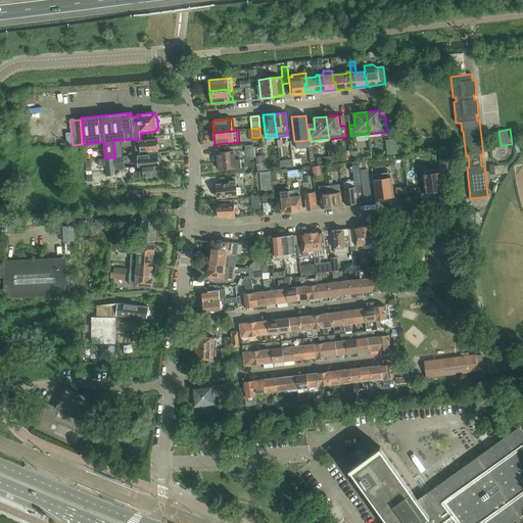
[(387,139),(387,153),(400,153),(399,139),(387,139)]
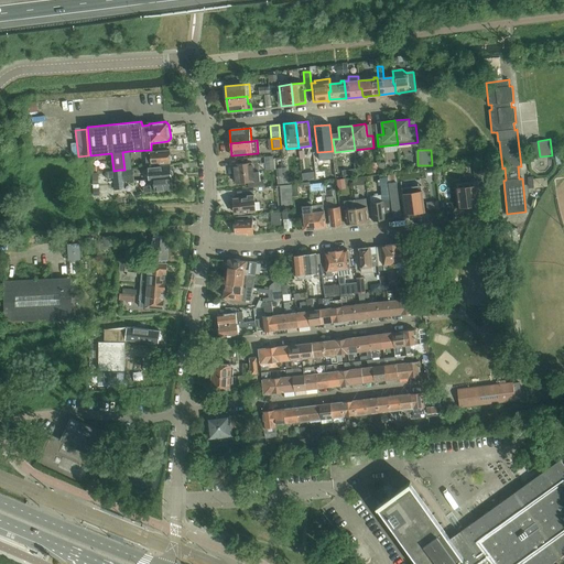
[(172,161),(171,156),(170,155),(170,151),(151,152),(147,152),(148,165),(151,164),(170,163),(170,162),(172,161)]
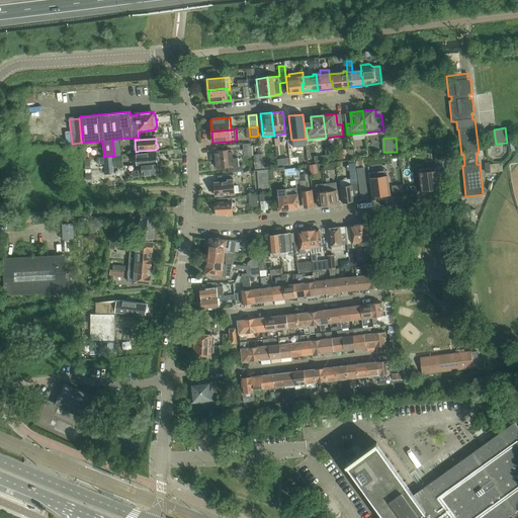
[(251,144),(243,145),(244,157),(252,156),(251,144)]
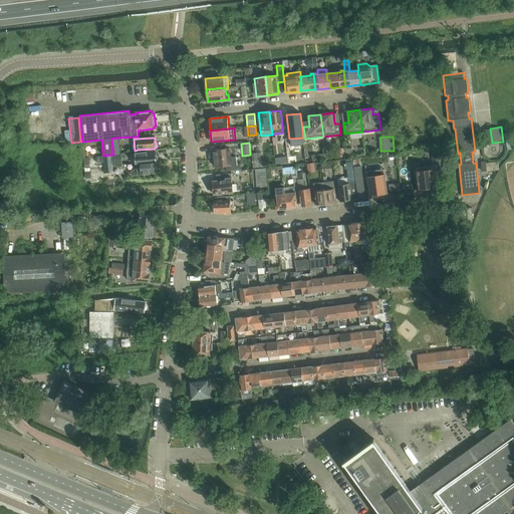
[(214,159),(235,157),(234,148),(230,149),(213,150),(214,159)]
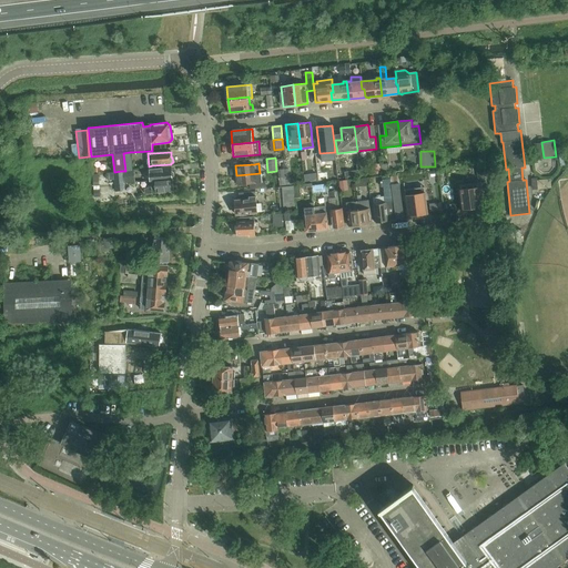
[(150,169),(151,182),(173,180),(173,178),(174,175),(174,173),(172,171),(171,166),(150,169)]
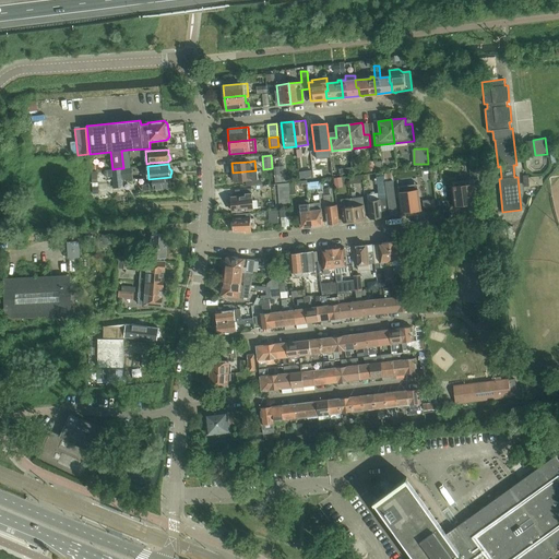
[(284,166),(276,167),(278,182),(285,182),(284,166)]
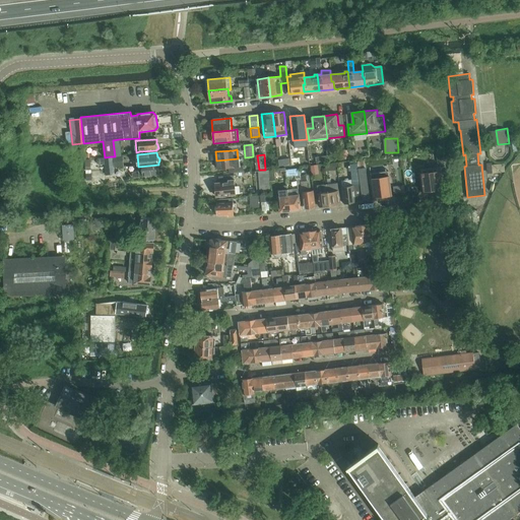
[(115,156),(111,156),(113,170),(114,169),(114,166),(122,165),(122,155),(121,155),(115,156)]
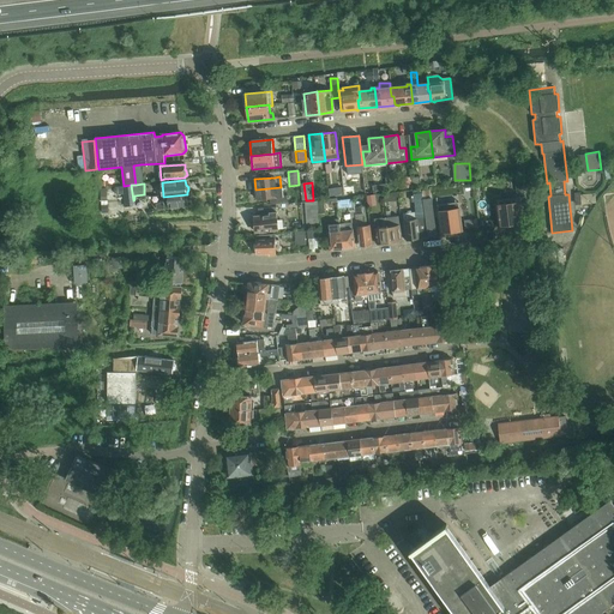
[(124,186),(124,202),(126,202),(136,200),(134,199),(133,200),(131,185),(124,186)]
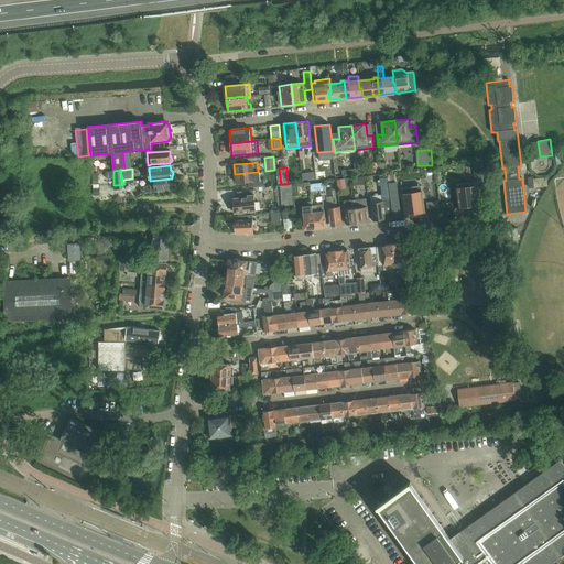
[(258,172),(235,174),(236,184),(248,182),(249,188),(264,186),(263,181),(259,181),(258,172)]
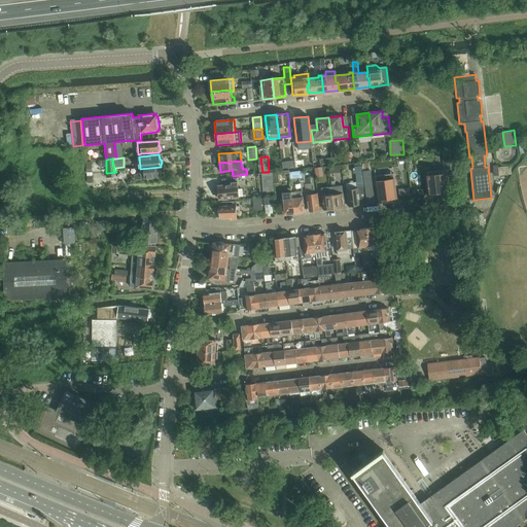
[(362,172),(367,204),(375,203),(370,164),(362,164),(363,171),(362,172)]
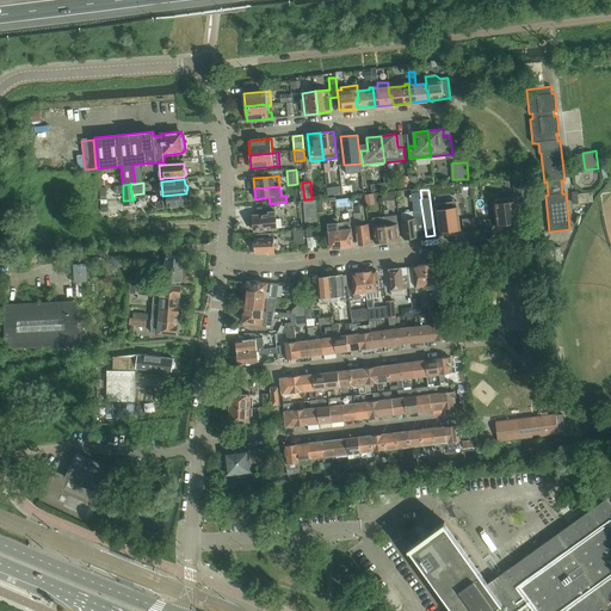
[(426,236),(420,199),(420,192),(412,193),(415,217),(414,218),(413,213),(402,215),(403,220),(402,220),(405,239),(403,239),(403,240),(426,236)]
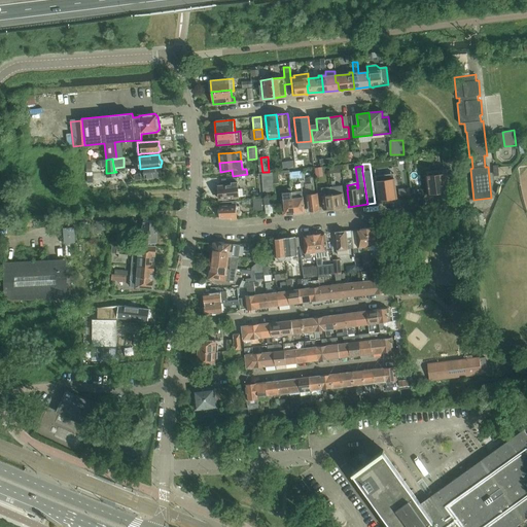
[(161,167),(140,169),(140,174),(135,176),(136,180),(162,177),(161,173),(163,171),(163,168),(161,167)]
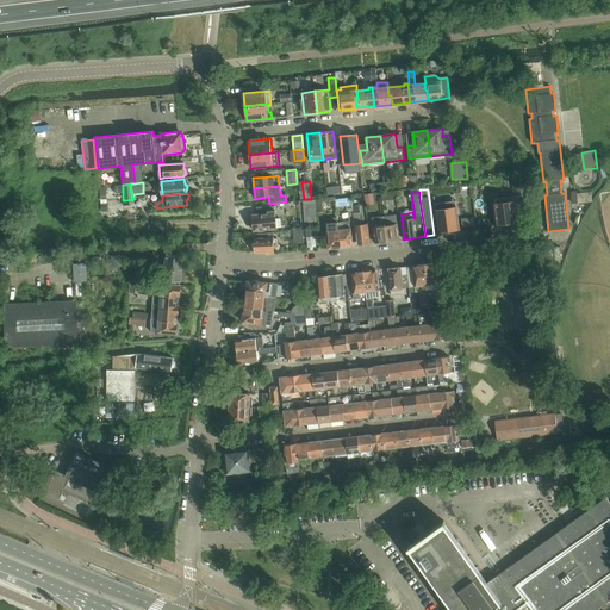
[(524,211),(522,195),(514,197),(515,201),(493,204),(496,224),(499,224),(500,225),(505,225),(506,223),(517,222),(517,212),(524,211)]
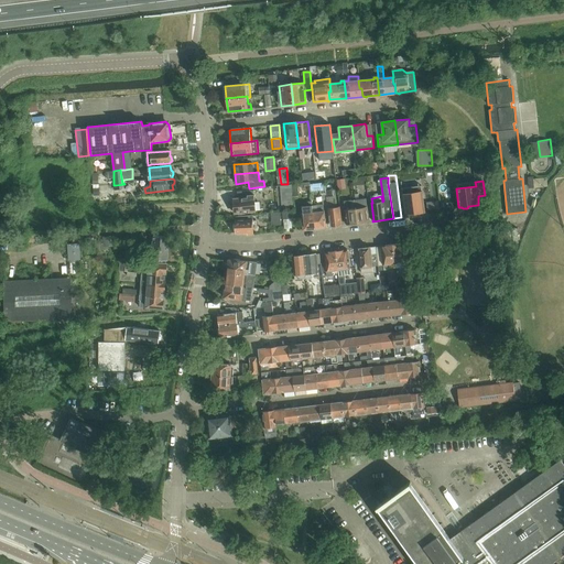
[(310,183),(292,185),(292,188),(293,197),(300,196),(299,187),(310,186),(310,185),(310,183)]
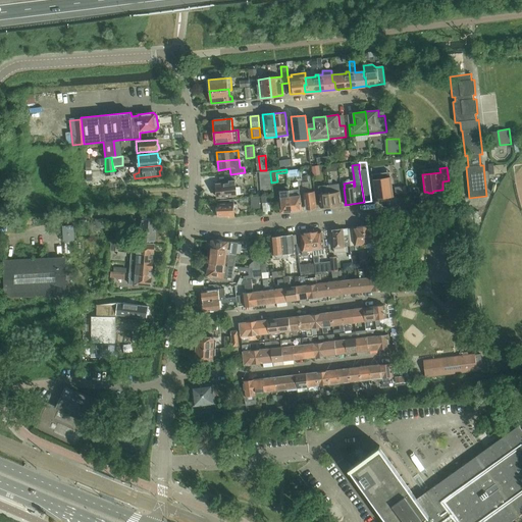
[(301,170),(286,171),(286,172),(288,177),(297,176),(297,180),(302,179),(302,177),(301,170)]
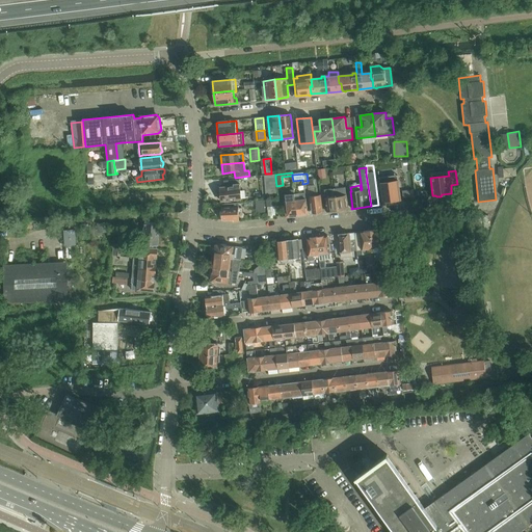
[(275,175),(265,176),(266,198),(277,197),(276,186),(275,178),(275,175)]
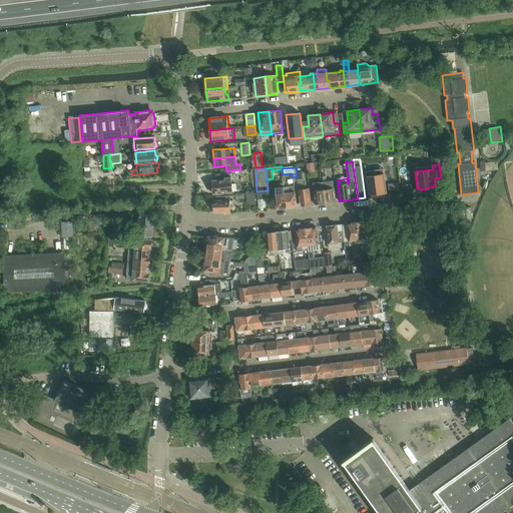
[(383,169),(366,171),(369,195),(387,193),(383,169)]
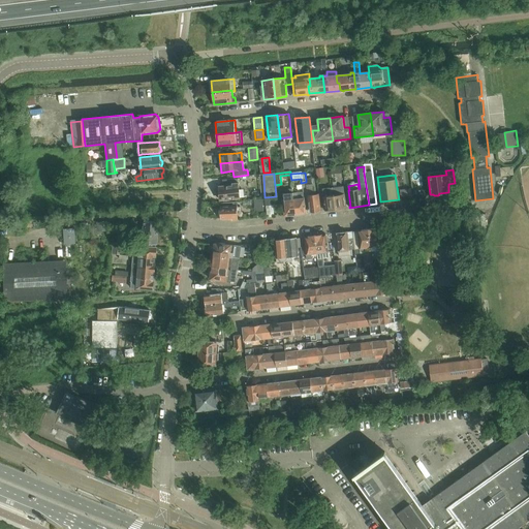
[(220,198),(220,199),(240,197),(239,182),(238,178),(223,180),(223,186),(219,187),(219,194),(218,194),(219,196),(220,198)]
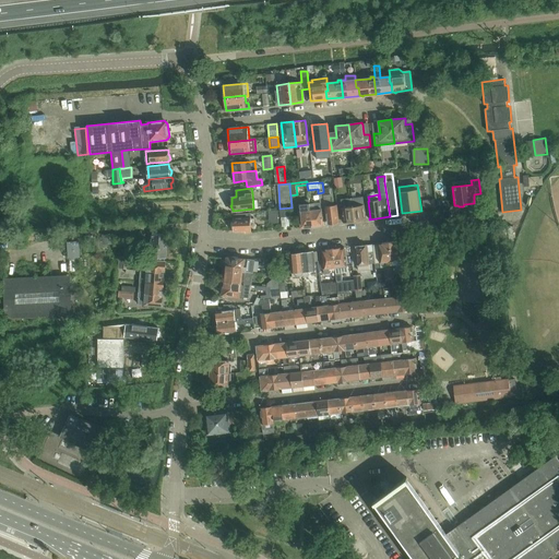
[(323,190),(323,192),(325,204),(328,225),(340,223),(337,204),(332,205),(330,189),(323,190)]
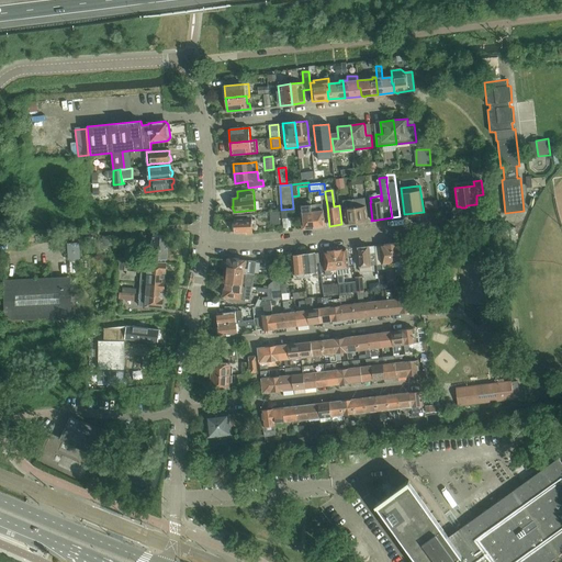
[(353,199),(357,222),(368,221),(366,205),(364,198),(353,199)]
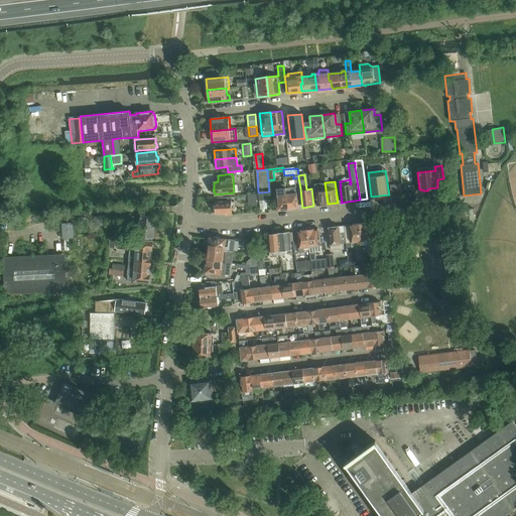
[(328,204),(325,182),(314,183),(315,191),(317,205),(316,205),(316,206),(328,204)]
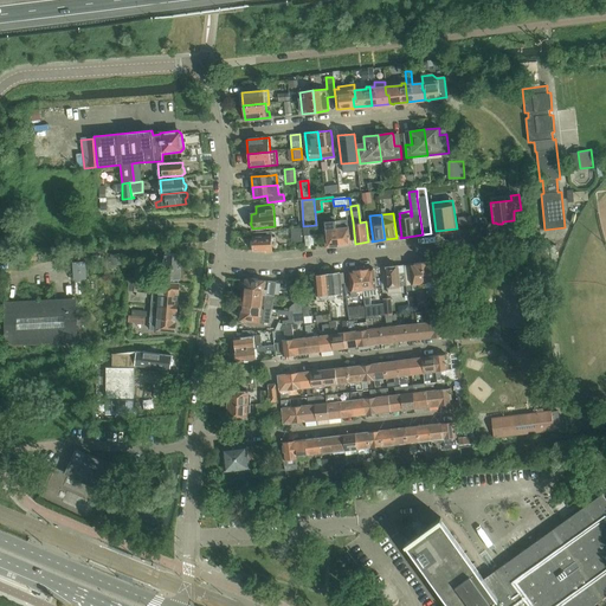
[(339,245),(335,220),(335,217),(328,218),(328,221),(324,227),(326,246),(326,247),(339,245)]
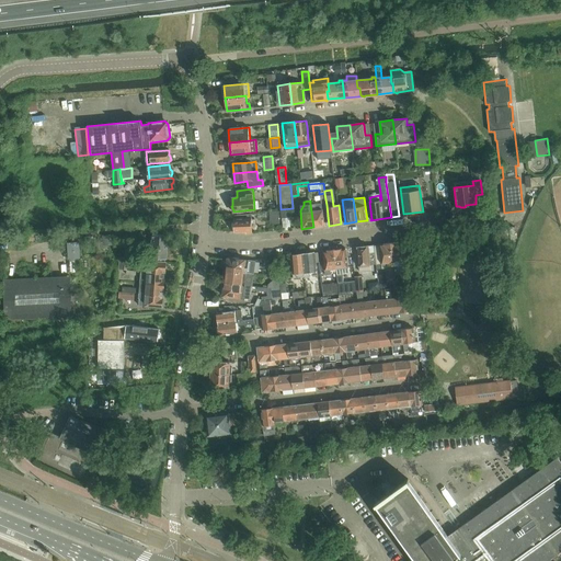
[(310,204),(313,227),(324,226),(322,204),(316,205),(315,204),(310,204)]
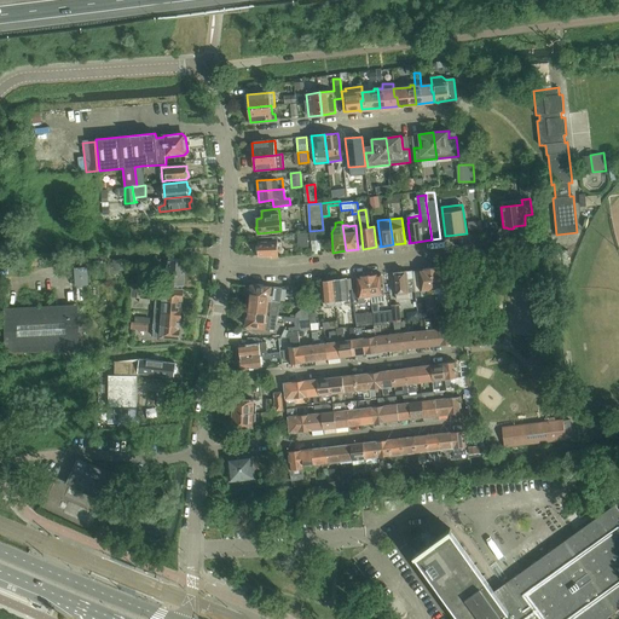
[(318,232),(310,233),(313,252),(320,250),(318,232)]
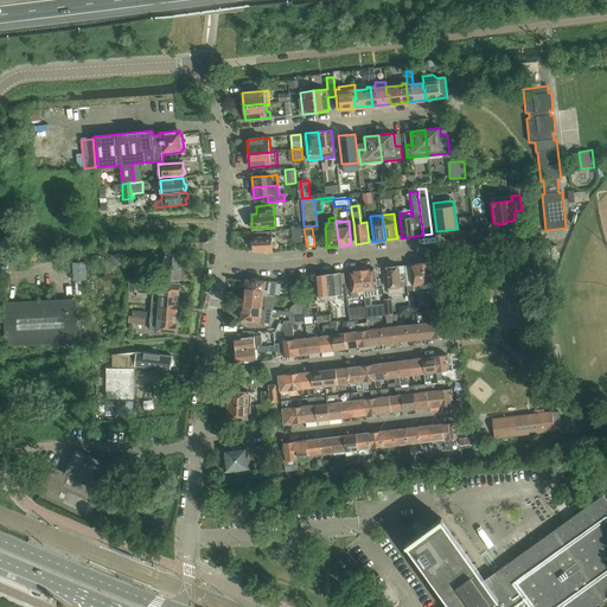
[(301,229),(292,229),(293,242),(302,242),(301,229)]
